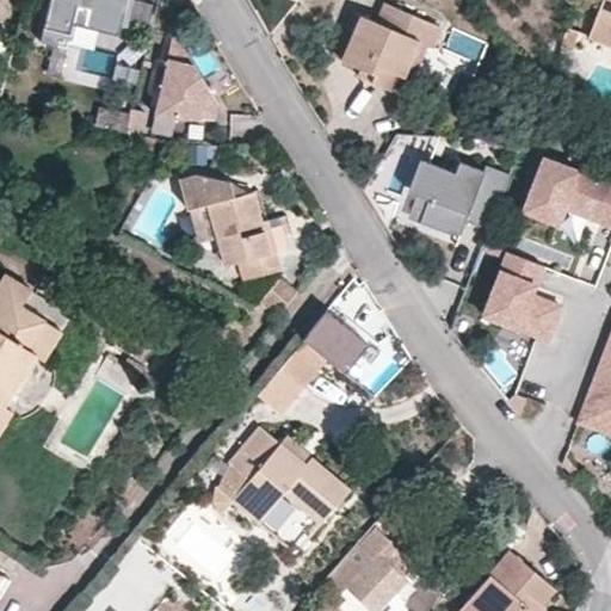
[(50,0),(43,32),(68,38),(76,0),(88,0),(92,1),(88,17),(115,24),(118,14),(129,17),(133,0),(50,0)]
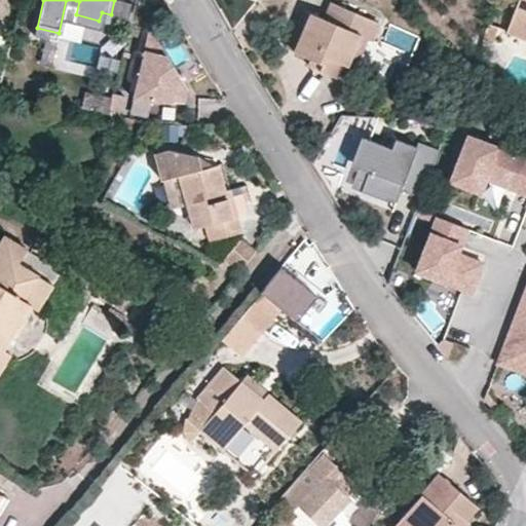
[(331,0),(324,16),(311,11),(296,49),(309,55),(327,62),(324,71),(342,78),(353,54),(361,34),(370,36),(373,39),(381,21),(331,0)]
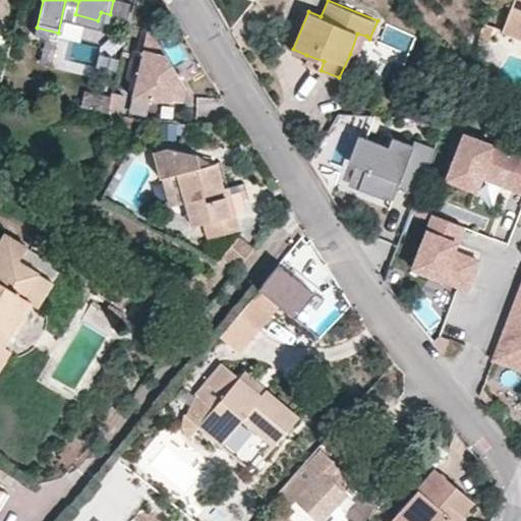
[(520,0),(515,0),(504,29),(520,35),(520,0)]
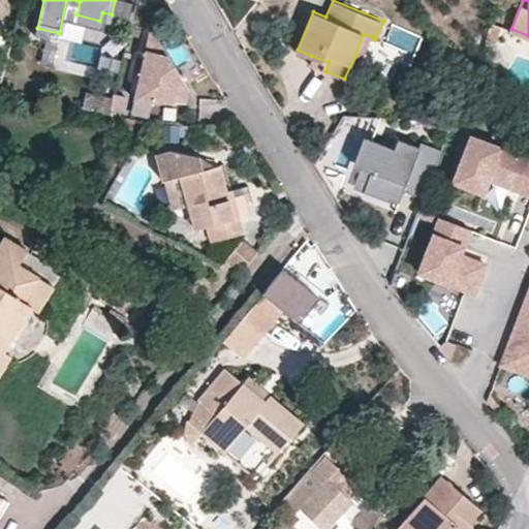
[(313,11),(305,8),(289,45),(298,50),(313,11)]
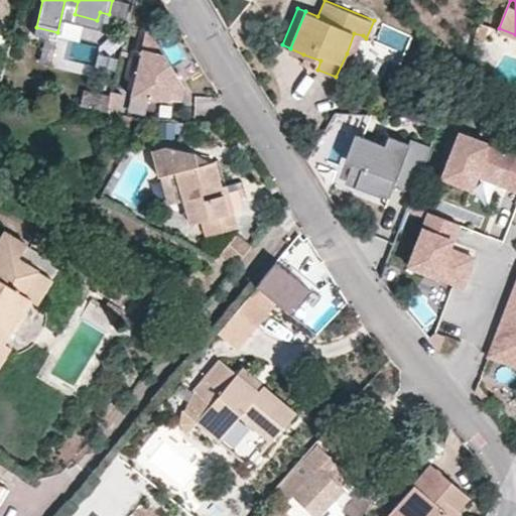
[(156,41),(149,29),(146,29),(130,96),(142,99),(182,100),(182,87),(171,68),(156,41)]
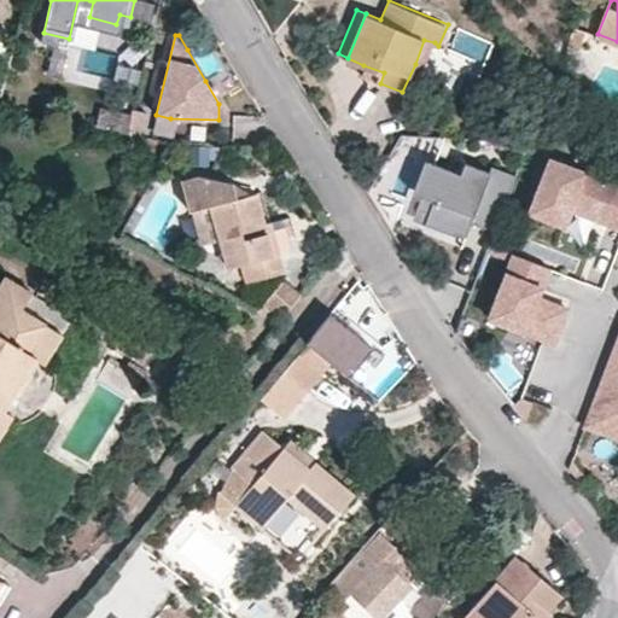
[(415,64),(425,68),(435,42),(424,40),(415,64)]
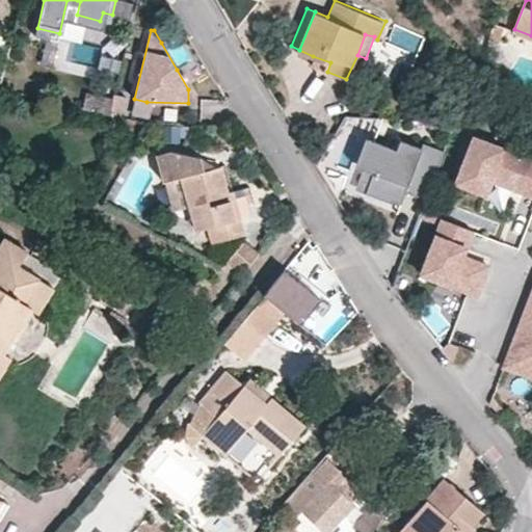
[(122,61),(126,43),(112,40),(108,58),(122,61)]
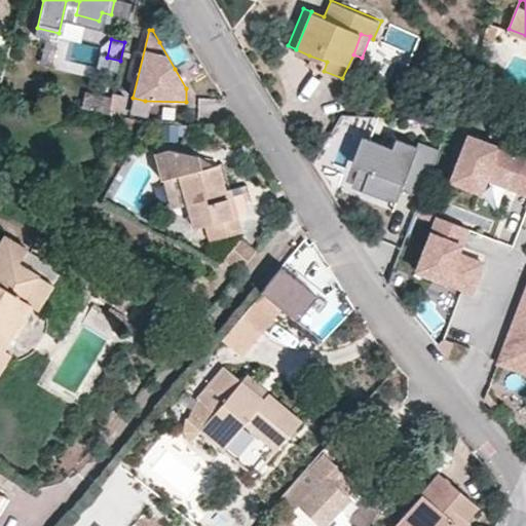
[(324,71),(327,62),(309,55),(307,64),(324,71)]
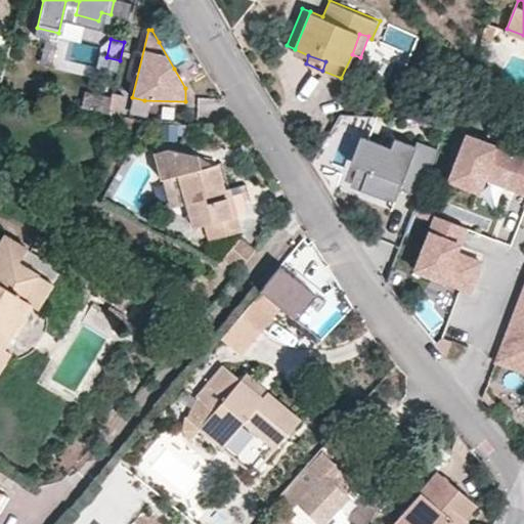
[(106,57),(104,70),(118,72),(120,60),(106,57)]
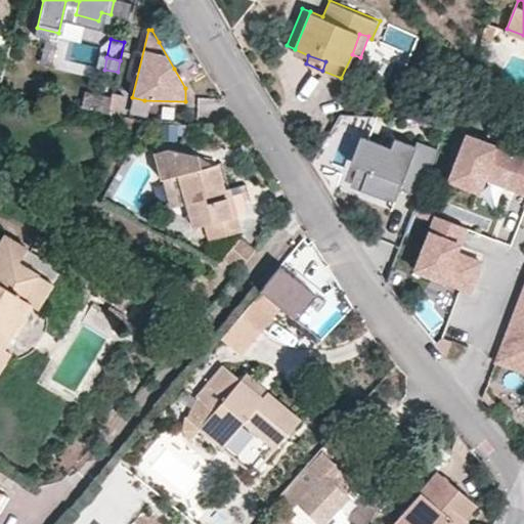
[(120,115),(125,94),(113,92),(108,113),(120,115)]
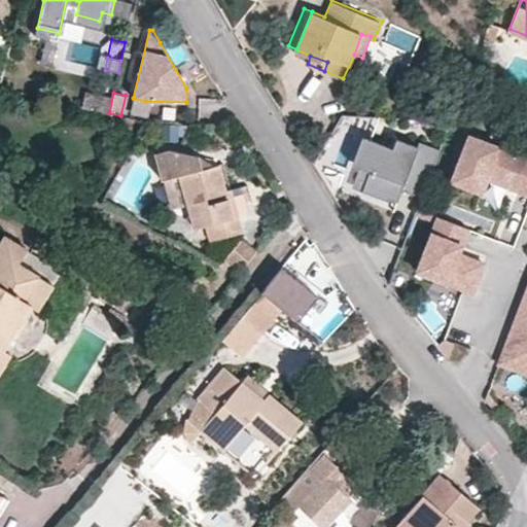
[(526,191),(526,154),(469,133),(446,196),(477,208),(488,177),(526,191)]
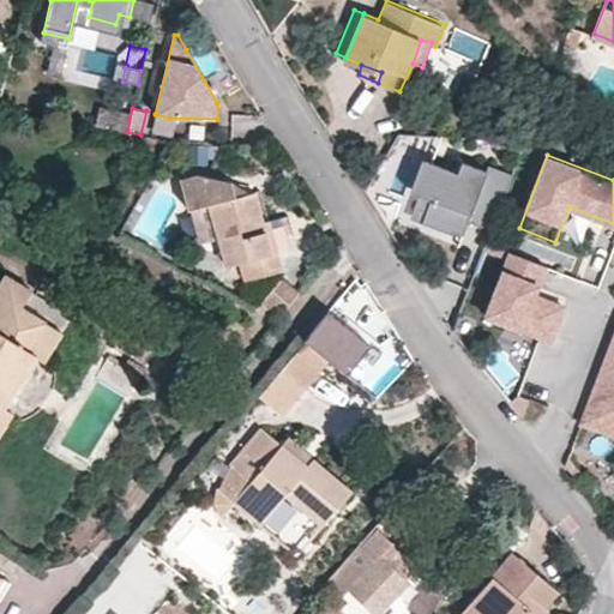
[(493,232),(516,173),(491,163),(488,169),(453,156),(449,167),(433,161),(420,194),(432,199),(423,222),(455,234),(456,232),(463,211),(471,215),(468,222),(493,232)]
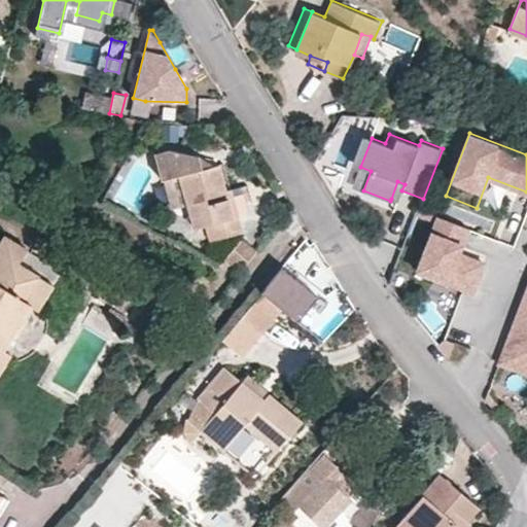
[(360,167),(372,138),(364,136),(353,164),(360,167)]
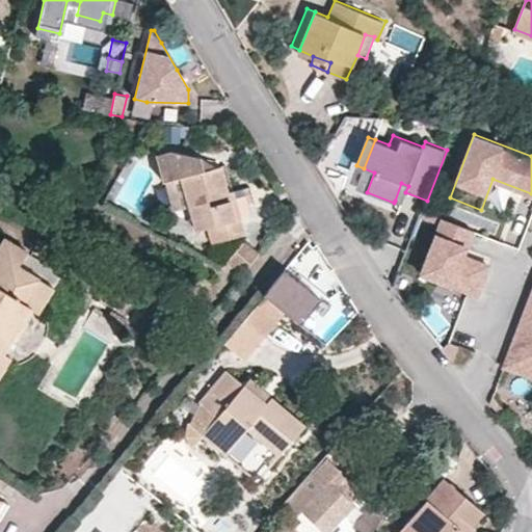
[(231,198),(222,166),(206,170),(203,157),(170,151),(156,155),(163,182),(182,177),(195,230),(207,227),(211,242),(244,234),(240,218),(236,218),(231,198)]
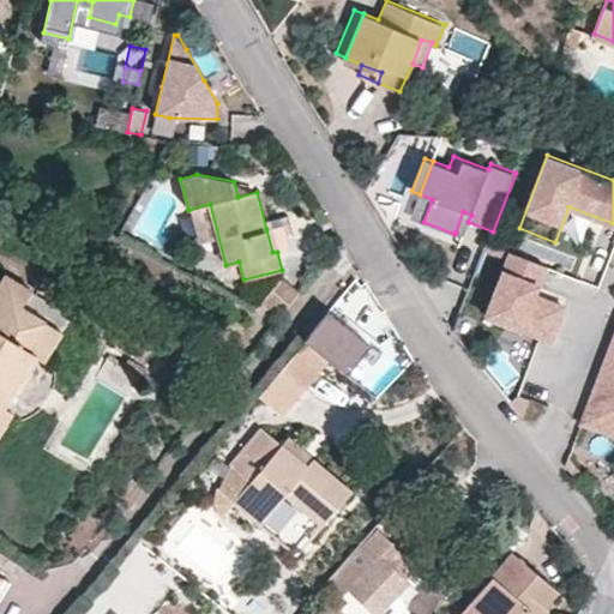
[(423,222),(432,199),(420,194),(411,217),(423,222)]
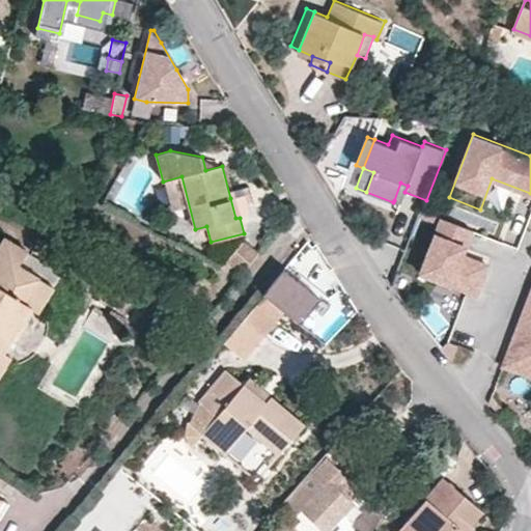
[(401,202),(404,192),(408,186),(400,183),(394,200),(401,202)]
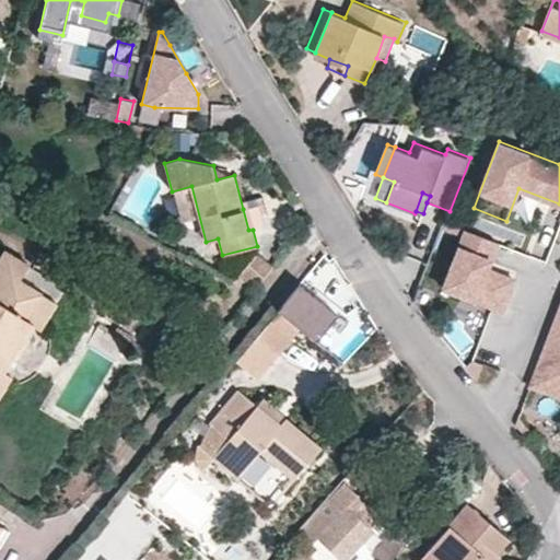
[(266,226),(260,205),(243,209),(248,230),(253,230),(266,226)]
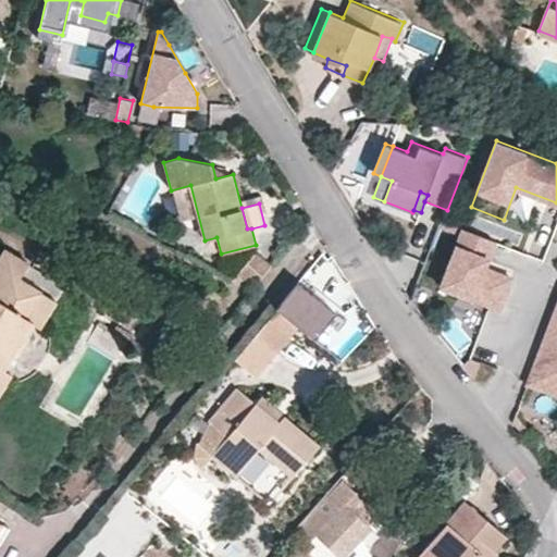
[(477,262),(480,255),(489,258),(495,240),(462,227),(441,285),(489,302),(499,308),(511,276),(485,267),(477,262)]
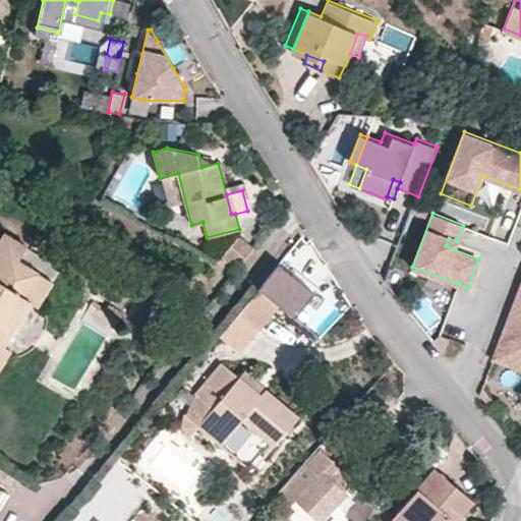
[(0,345),(3,346),(14,328),(30,301),(24,298),(39,273),(18,261),(26,246),(4,234),(0,240),(0,345)]
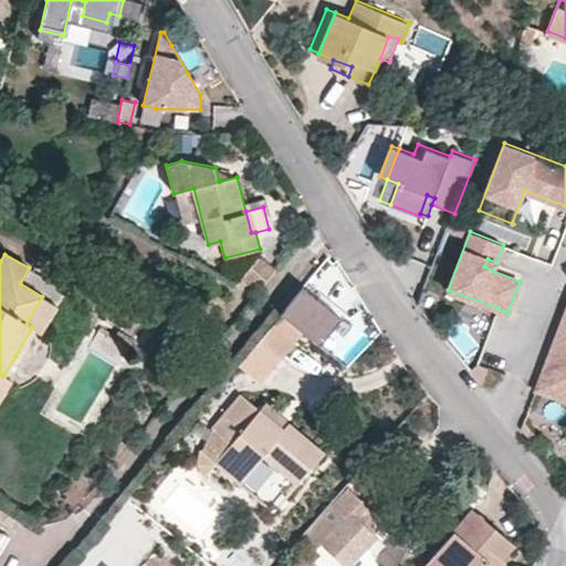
[(276,270),(260,257),(242,280),(258,292),(276,270)]
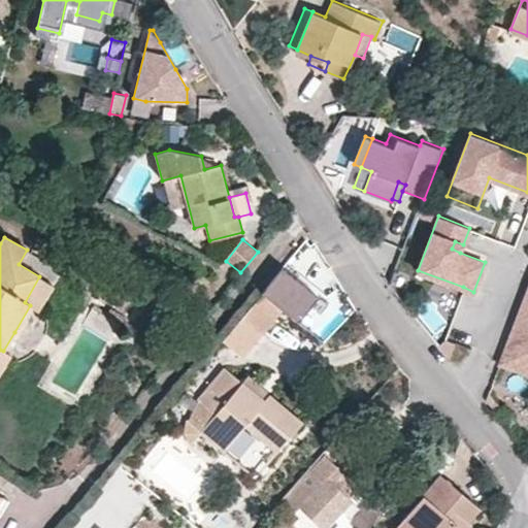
[(463,244),(455,241),(452,249),(460,253),(463,244)]
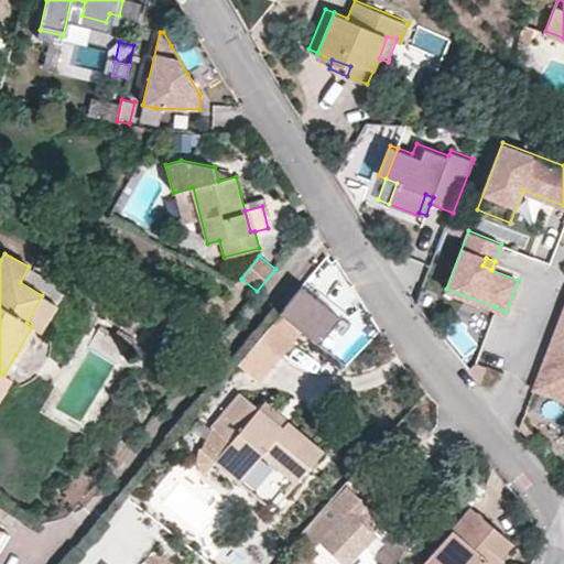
[(340,317),(302,286),(281,313),(303,332),(320,345),(340,317)]
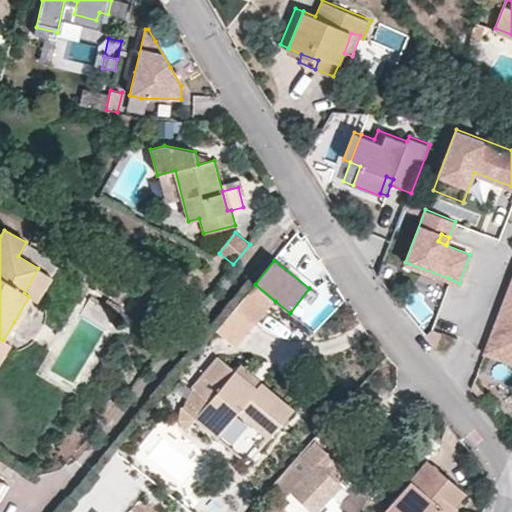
[(29,296),(37,301),(51,277),(38,268),(24,293),(29,296)]
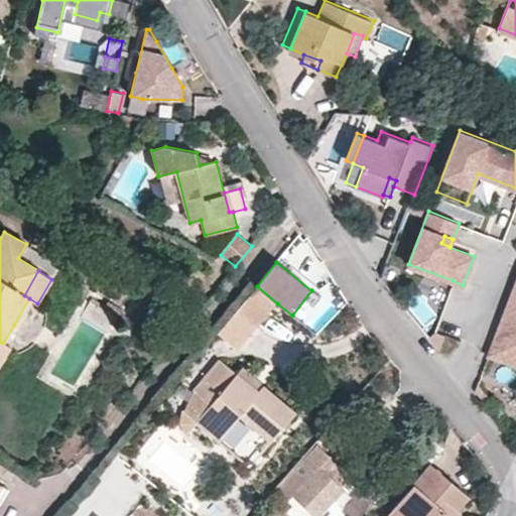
[(515,284),(506,309),(515,313),(512,320),(503,317),(489,354),(515,364),(515,284)]
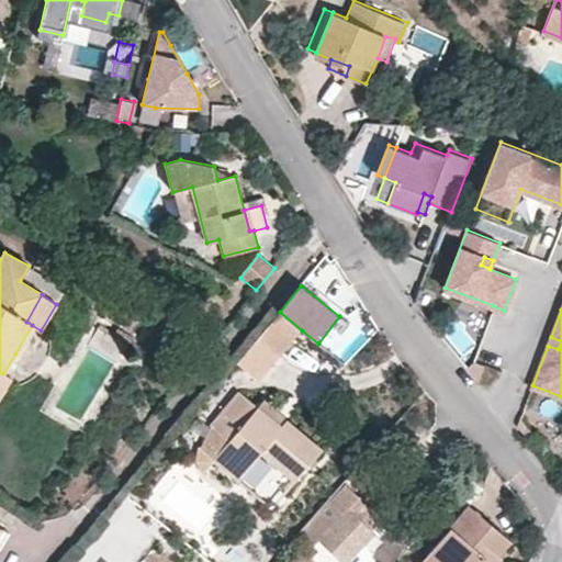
[(302,330),(280,312),(258,339),(280,356),(302,330)]
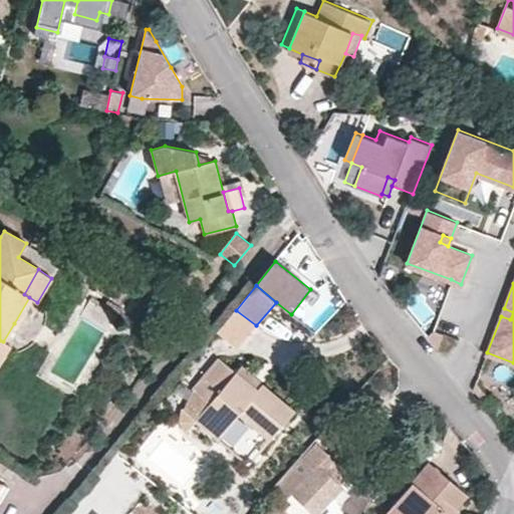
[(104,330),(113,315),(91,301),(82,316),(104,330)]
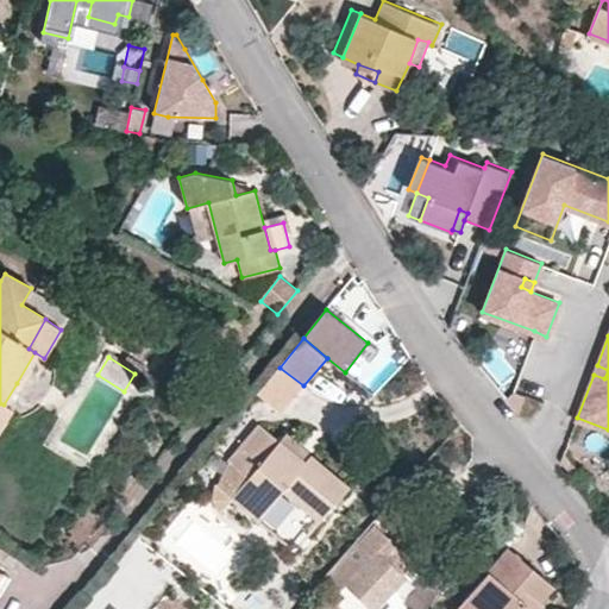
[(608,370),(597,365),(594,375),(604,378),(608,370)]
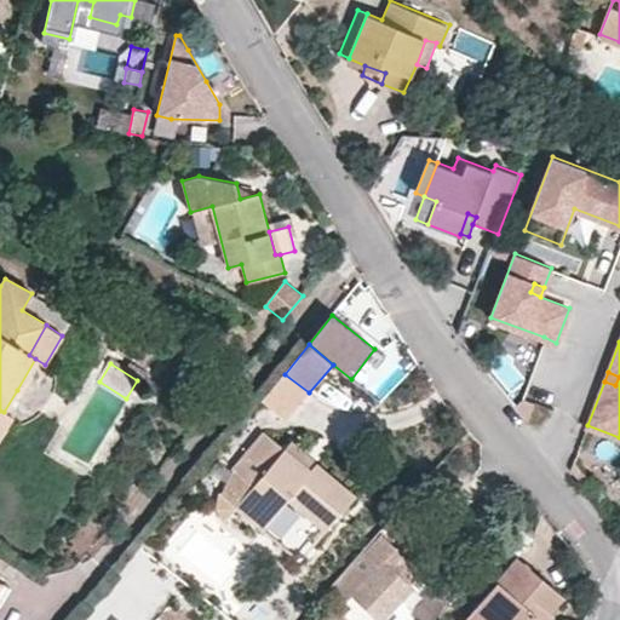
[(285,420),(309,392),(285,374),(263,401),(285,420)]
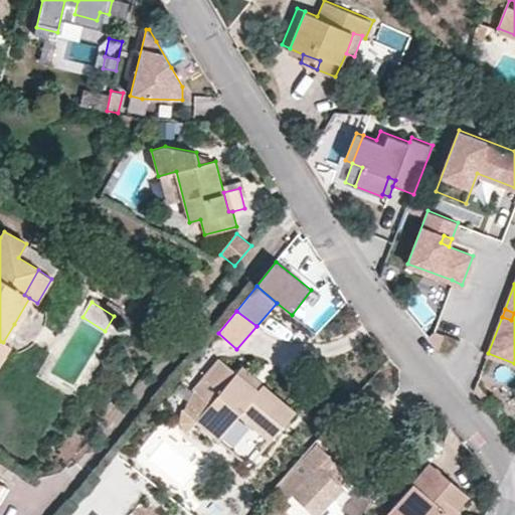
[(445,335),(434,331),(428,338),(438,349),(445,335)]
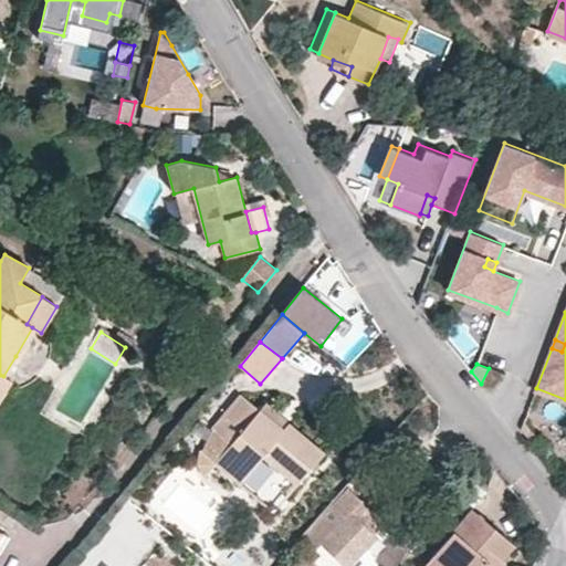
[(0,398),(10,381),(3,376),(0,375),(0,398)]
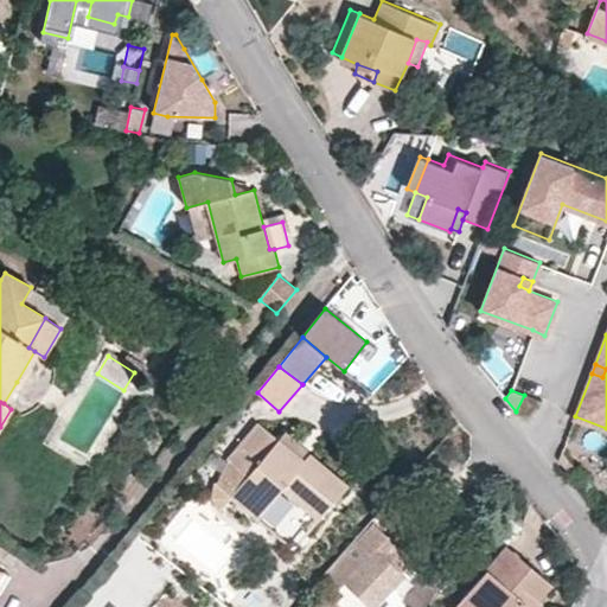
[(230,498),(257,521),(282,489),(319,519),(346,486),(287,434),(280,440),(260,423),(229,458),(249,474),(230,498)]
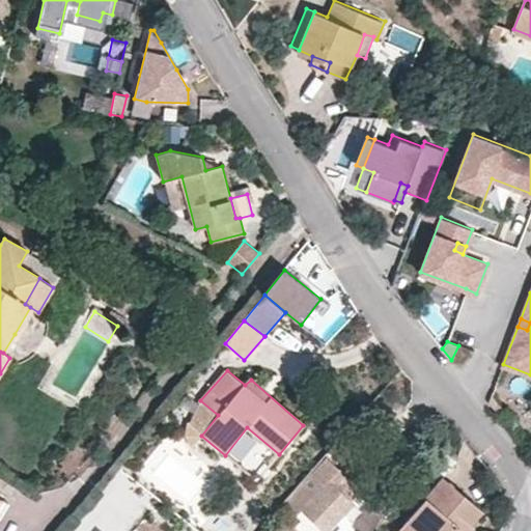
[(201,436),(218,415),(200,400),(184,419),(184,431),(191,447),(201,436)]
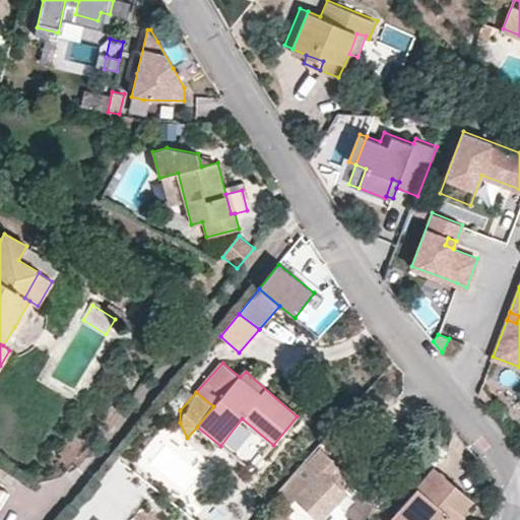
[(411,496),(435,468),(448,452),(432,439),(394,482),(411,496)]
